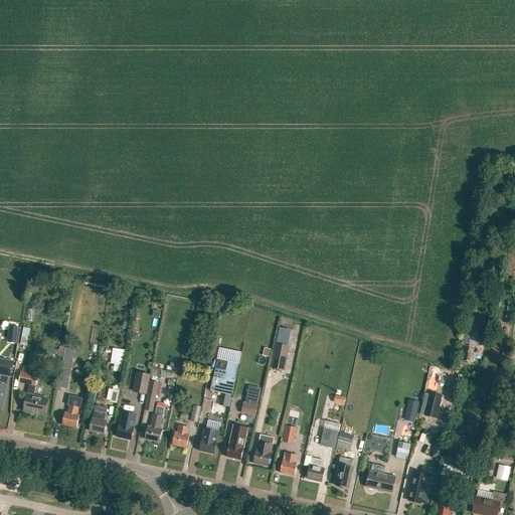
[(471,325),(475,300),(470,299),(466,324),(471,325)]
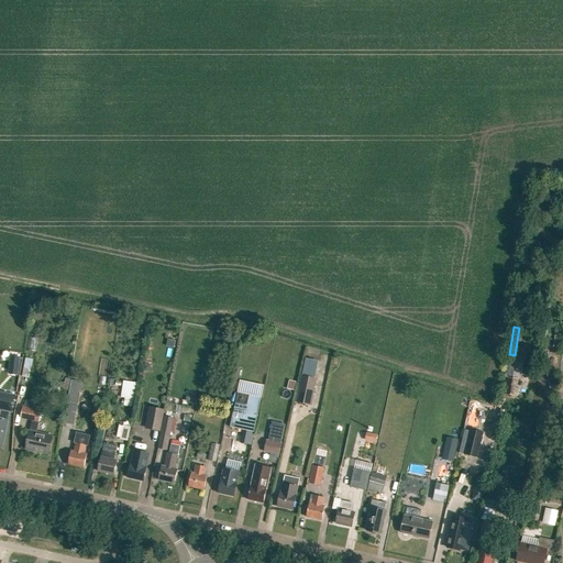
[(527,361),(525,360),(522,373),(532,374),(536,353),(528,352),(527,361)]
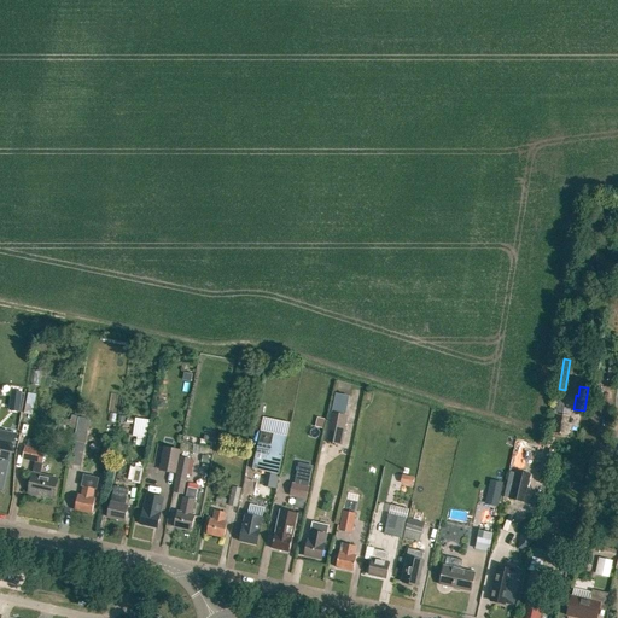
[(11,391),(9,409),(19,412),(22,392),(11,391)]
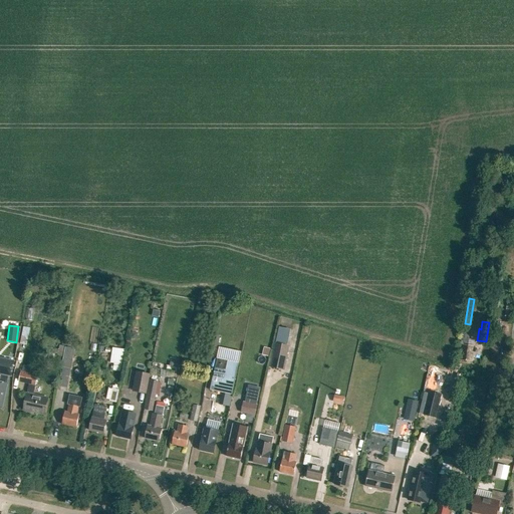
[(461,344),(463,344),(468,345),(470,329),(471,326),(464,325),(461,344)]
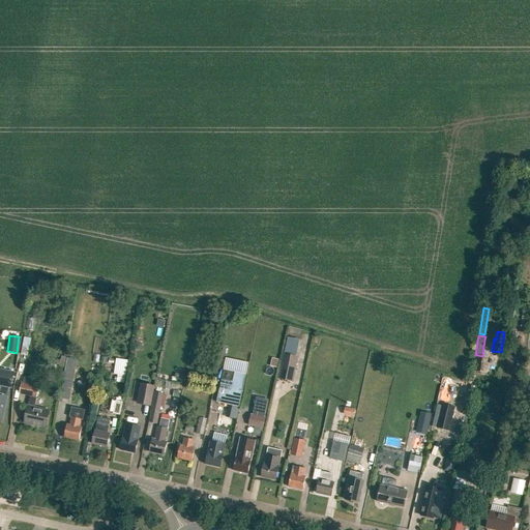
[(292,381),(297,357),(285,354),(280,379),(292,381)]
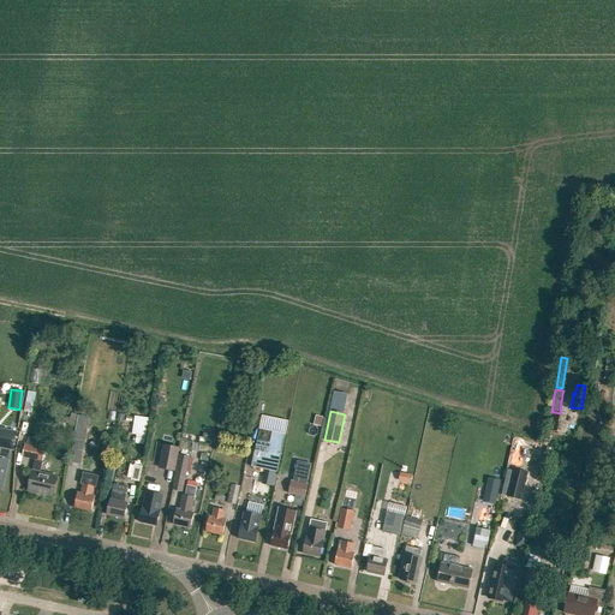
[(566,415),(560,413),(554,412),(551,430),(563,433),(566,415)]
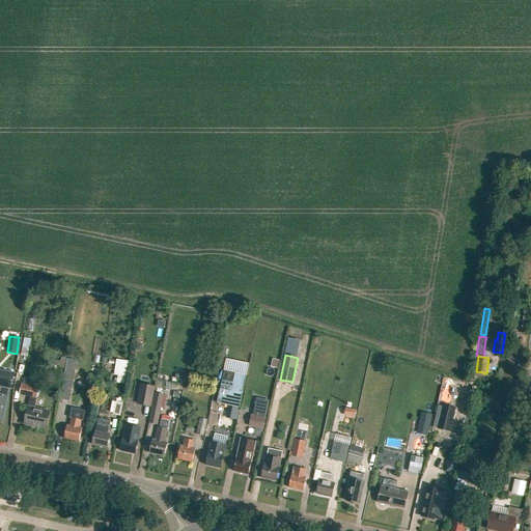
[(68,359),(63,390),(71,391),(77,361),(68,359)]
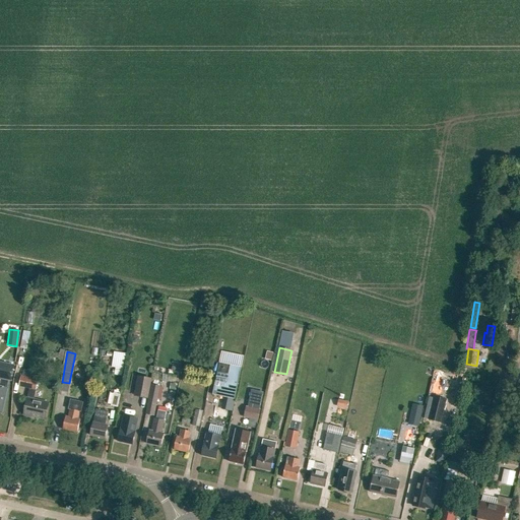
[(124,373),(127,353),(115,351),(113,366),(116,367),(116,372),(124,373)]
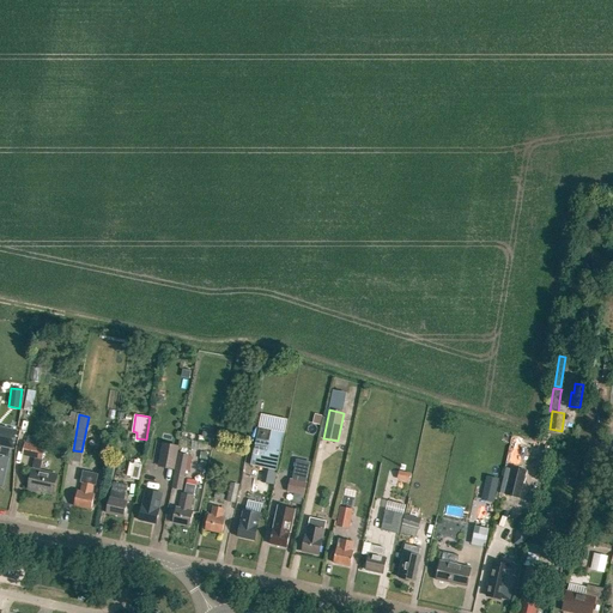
[(14,447),(18,429),(0,425),(0,443),(2,444),(1,454),(0,453),(0,483),(4,485),(10,455),(8,455),(11,447),(14,447)]
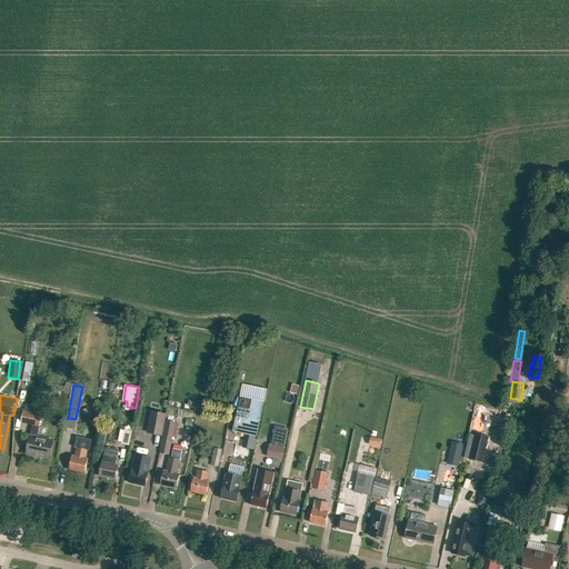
[(257,436),(265,401),(252,399),(250,409),(238,406),(233,430),(257,436)]
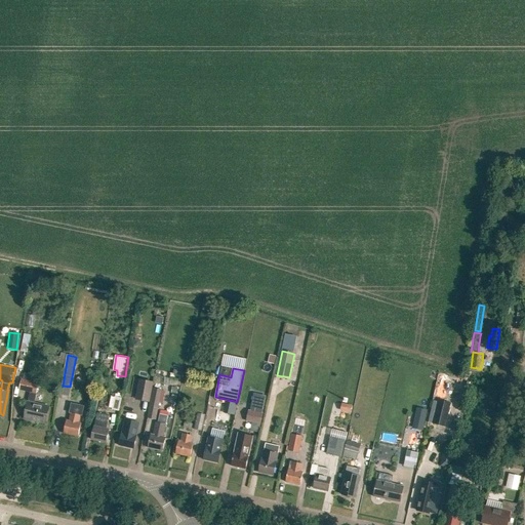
[(46,421),(49,405),(35,402),(39,381),(23,377),(21,389),(30,391),(29,400),(29,401),(25,417),(46,421)]
